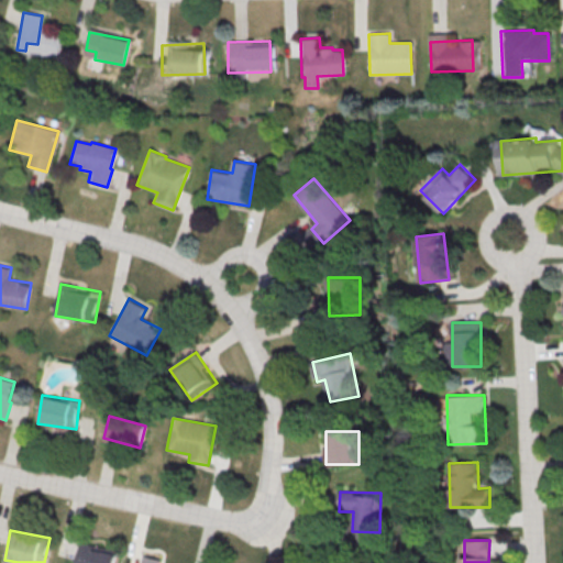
[(74,562),(116,562),(118,551),(78,542),(74,562)]
